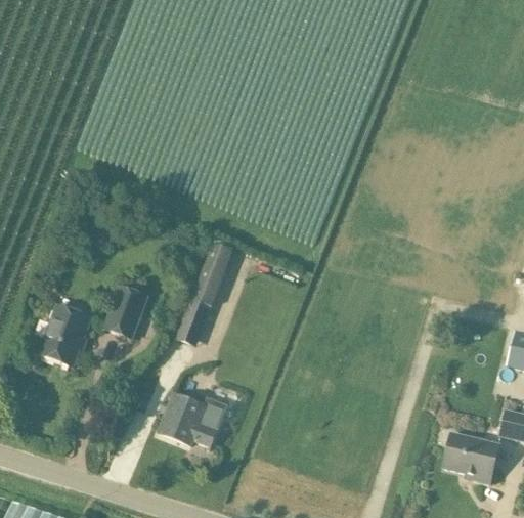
[(211,240),(182,316),(204,325),(232,248),(211,240)]
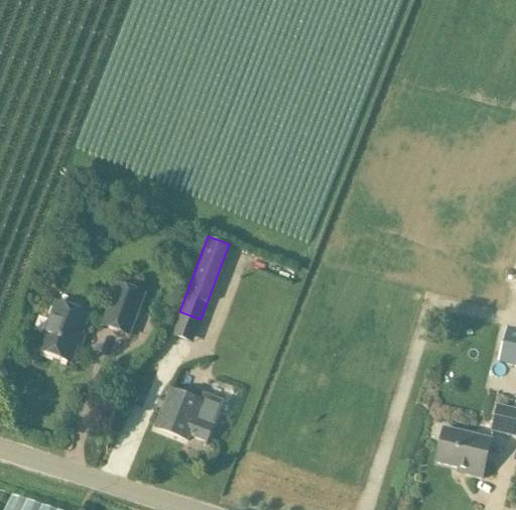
[(101,323),(128,333),(143,292),(116,282),(101,323)]
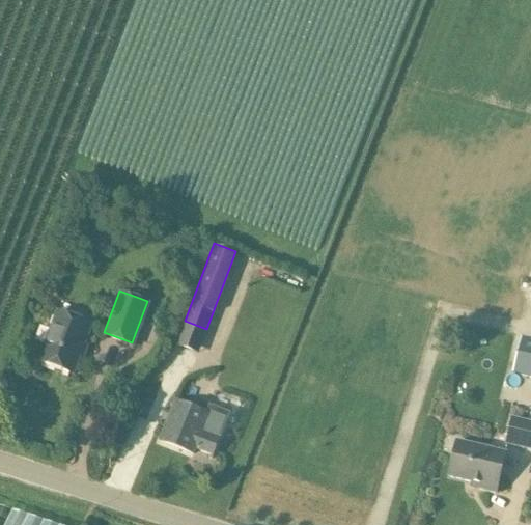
[(37,359),(72,371),(90,323),(56,309),(37,359)]
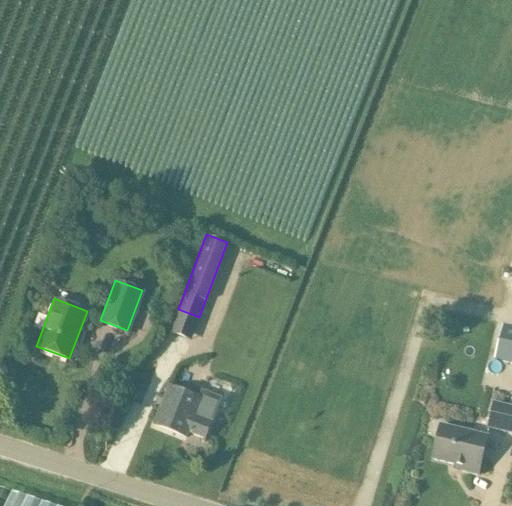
[(511,325),(504,323),(496,354),(511,358),(511,325)]
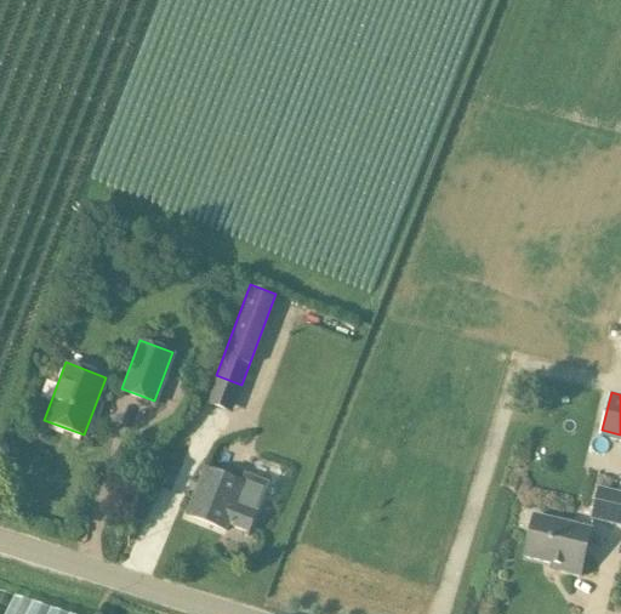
[(224,527),(227,519),(246,527),(254,507),(257,509),(269,478),(245,468),(240,481),(204,466),(187,512),(224,527)]
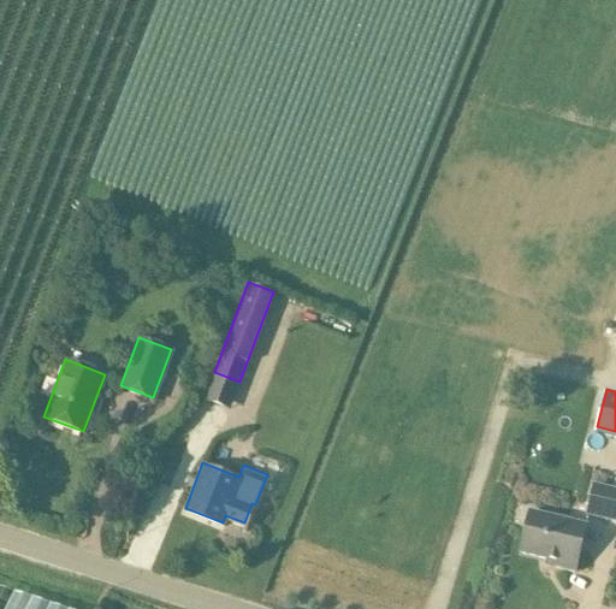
[(615,486),(593,482),(586,510),(615,516),(615,486)]
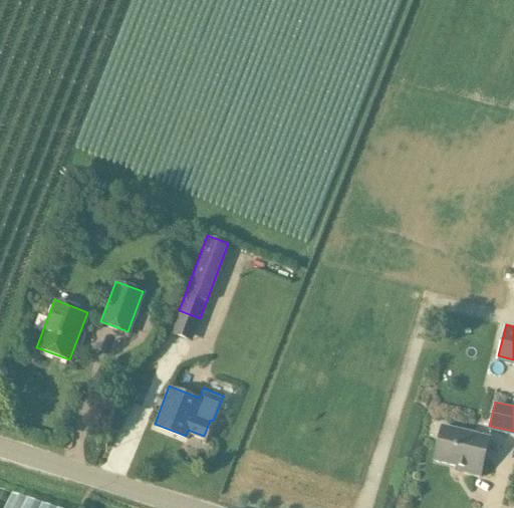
[(463,470),(479,474),(488,435),(442,424),(434,458),(464,465),(463,470)]
